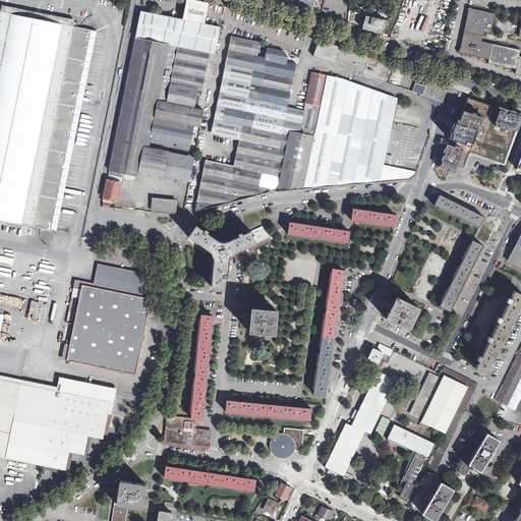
[(209,4),(191,0),(187,0),(183,19),(140,11),(135,38),(170,45),(210,53),(216,54),(221,27),(205,23),(209,4)]
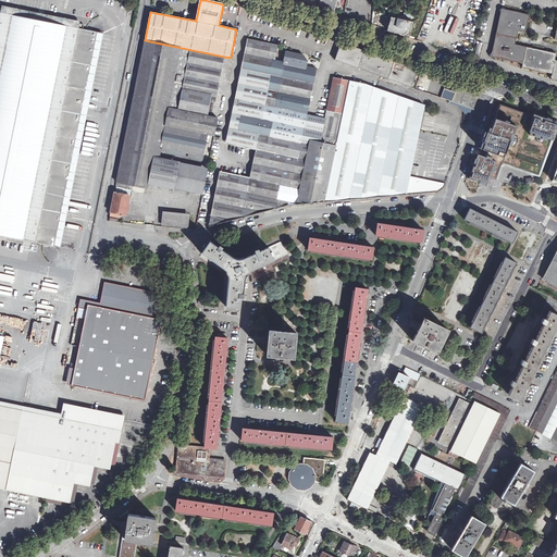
[(336,0),(320,0),(318,8),(334,12),(336,0)]
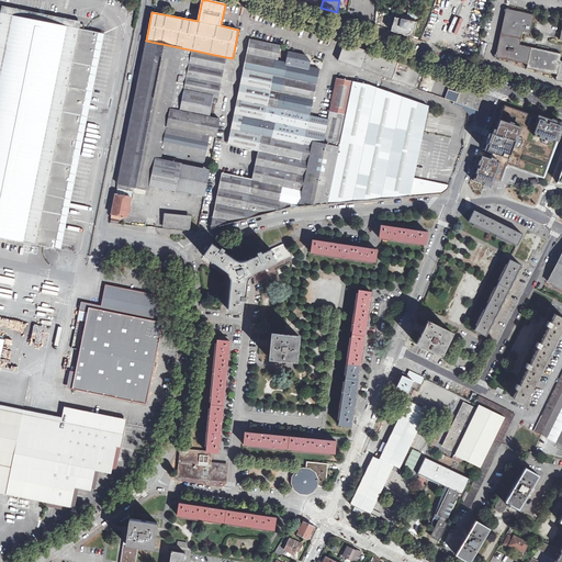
[(1,12),(0,12),(0,236),(62,249),(104,33),(79,29),(81,21),(41,13),(2,6),(1,12)]
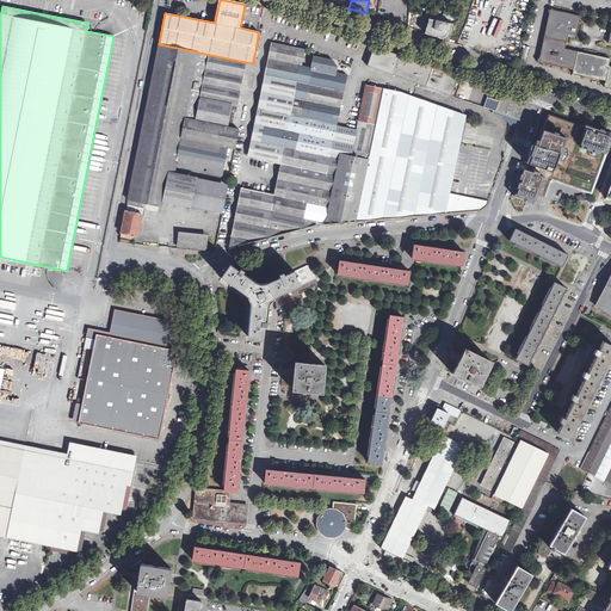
[(544,37),(567,42),(569,35),(578,36),(581,17),(572,14),(572,16),(571,16),(571,18),(565,17),(566,16),(565,14),(565,13),(554,11),(549,13),(544,37)]
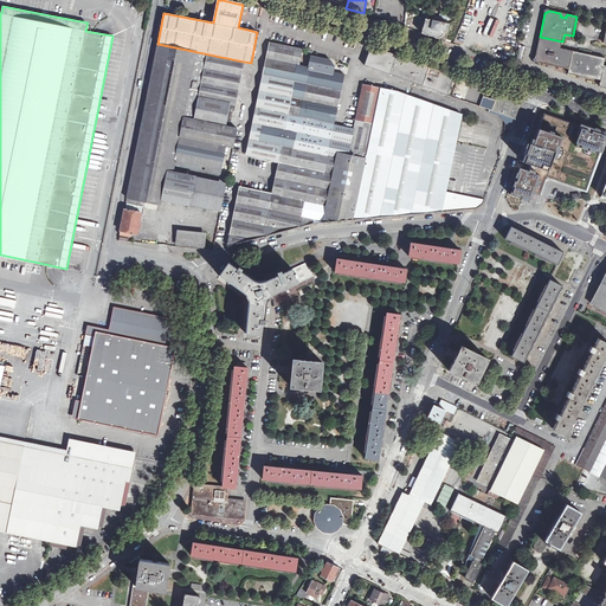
[(445,42),(449,24),(425,19),(423,33),(445,42)]
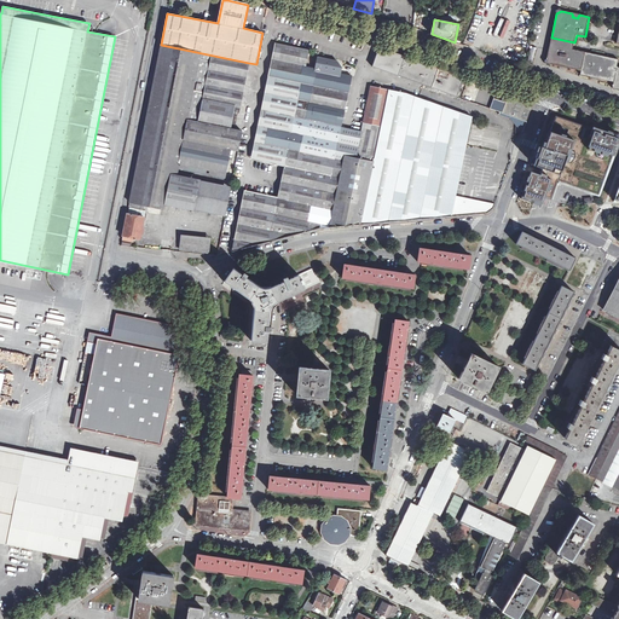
[(551,38),(547,61),(548,61),(549,63),(549,64),(560,67),(561,65),(561,64),(562,63),(567,64),(567,65),(567,67),(567,68),(580,71),(585,52),(573,50),(574,42),(551,38)]
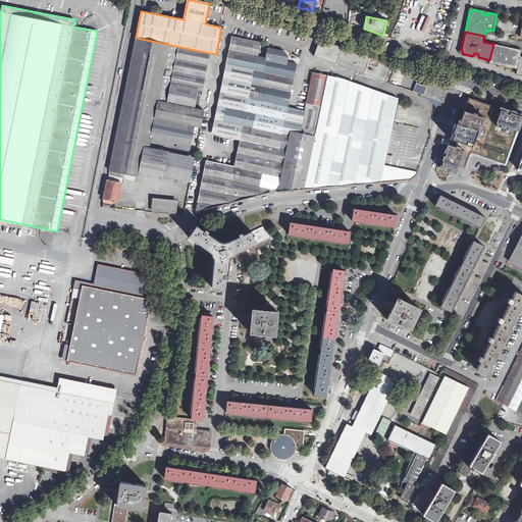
[(232,37),(212,135),(221,137),(242,39),(232,37)]
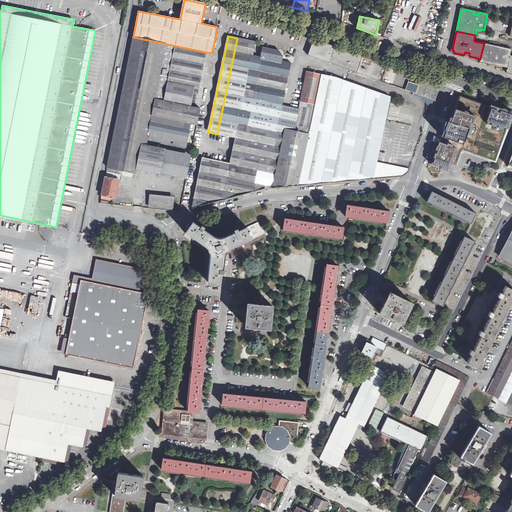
[(145,144),(167,44),(133,37),(106,171),(119,173),(119,170),(134,173),(135,169),(139,145),(140,142),(145,144)]
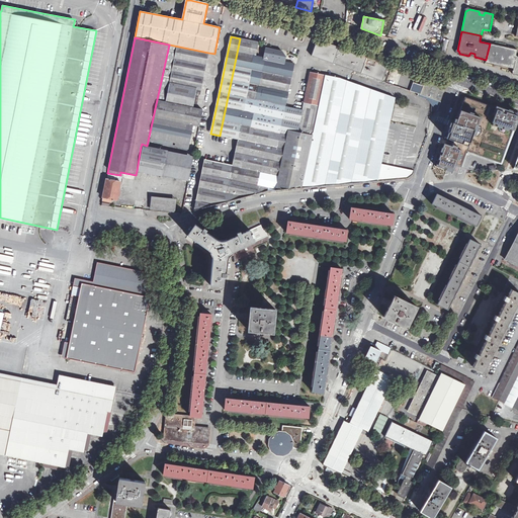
[(287,131),(280,131),(285,107),(293,64),(264,58),(255,56),(258,41),(240,38),(220,136),(247,141),(242,167),(214,162),(206,202),(196,200),(194,210),(274,189),(287,131)]
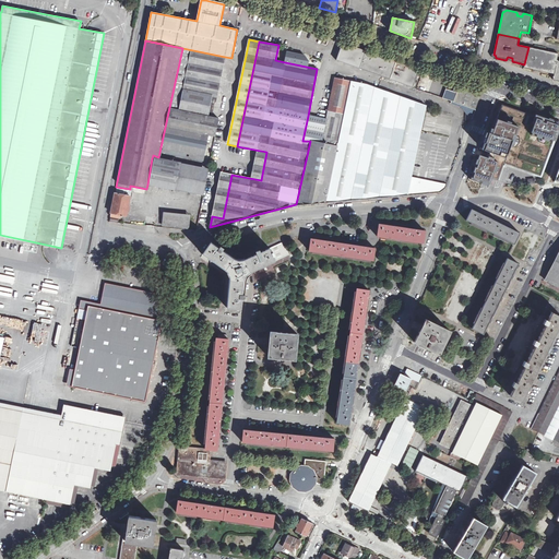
[(343,43),(336,60),(382,76),(413,87),(419,70),(343,43)]
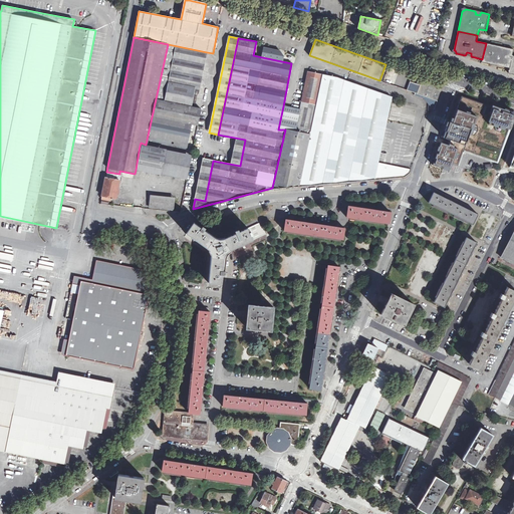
[(482,59),(482,62),(491,64),(492,63),(493,63),(493,61),(497,62),(497,63),(497,64),(497,65),(509,68),(513,55),(513,54),(513,49),(486,43),(482,59)]
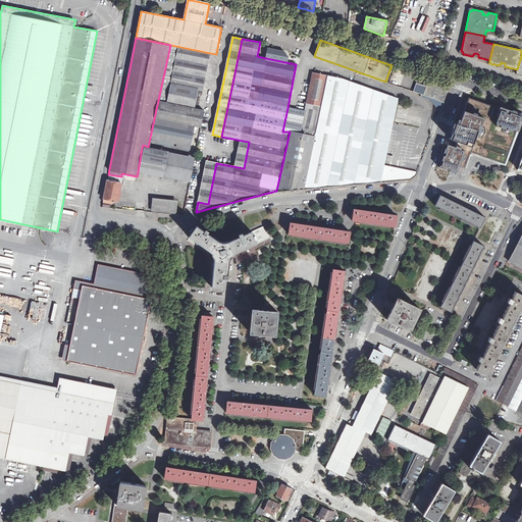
[(202,95),(210,53),(170,45),(148,147),(149,147),(150,142),(190,150),(195,126),(201,127),(204,110),(198,109),(200,95),(202,95)]
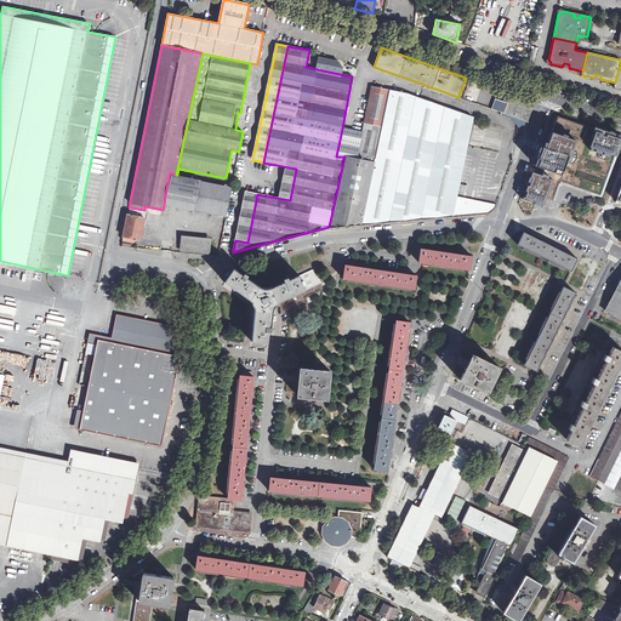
[(317,69),(341,74),(342,68),(339,62),(319,57),(317,69)]
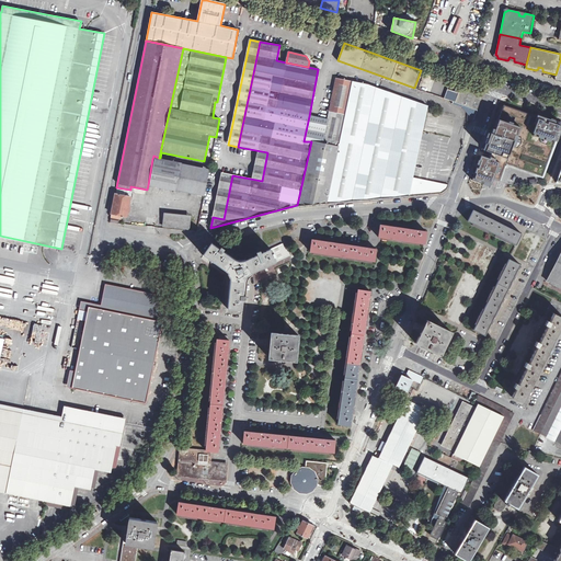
[(323,145),(339,147),(350,91),(348,91),(351,81),(336,79),(328,121),(323,145)]
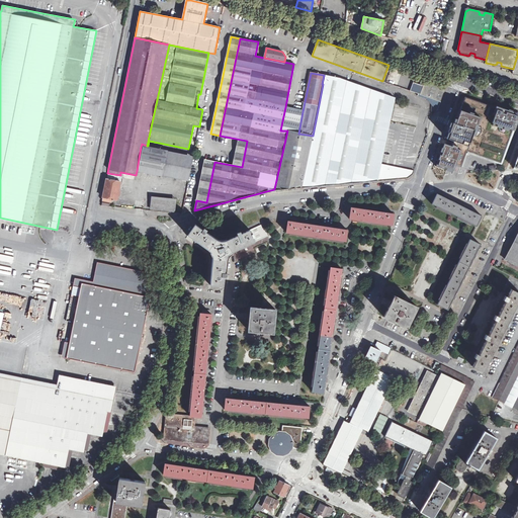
[(324,75),(322,84),(323,84),(313,136),(301,188),(377,181),(378,181),(408,178),(413,174),(414,171),(394,167),(381,164),(390,121),(395,97),(350,82),(341,79),(324,75)]
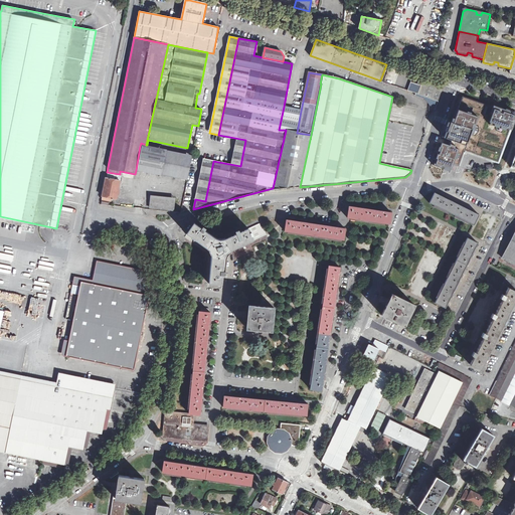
[(417,94),(421,80),(412,77),(407,91),(417,94)]
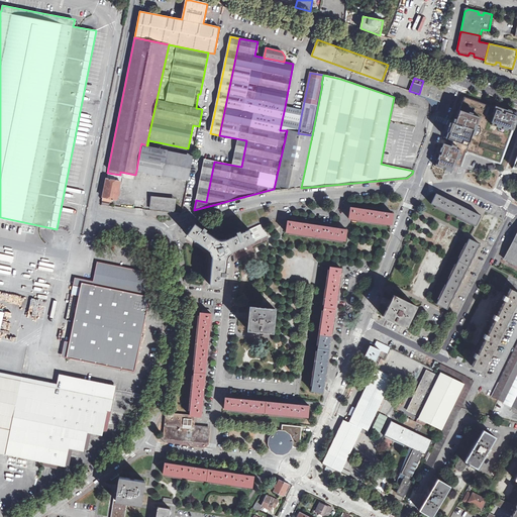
[(425,78),(422,86),(428,88),(430,80),(425,78)]
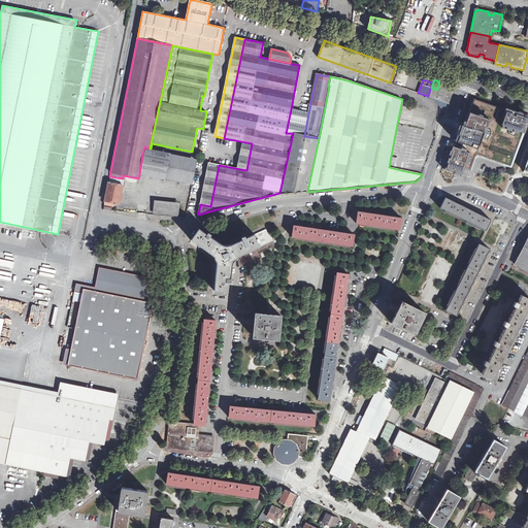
[(428,97),(449,104),(454,93),(450,85),(439,81),(437,90),(431,88),(428,97)]
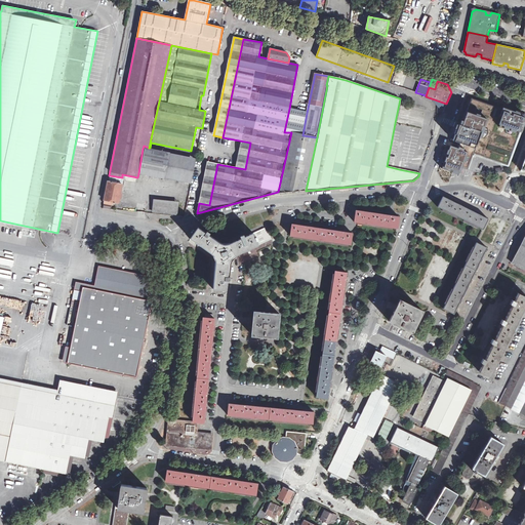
[(469,98),(458,127),(457,127),(441,169),(459,175),(461,167),(467,169),(472,153),(506,165),(508,166),(520,132),(521,132),(524,121),(524,117),(521,116),(469,98)]
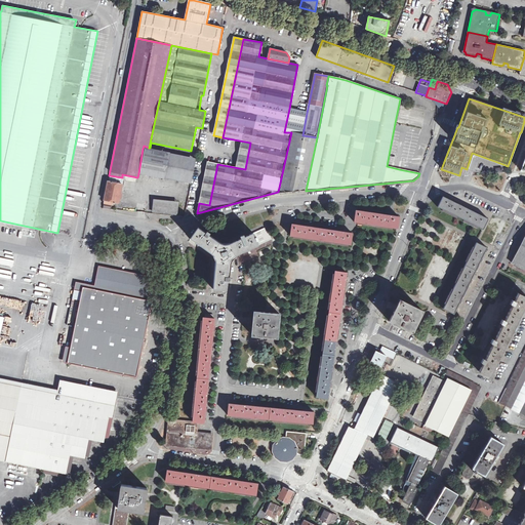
[(289,109),(284,132),(291,132),(303,135),(307,113),(289,109)]
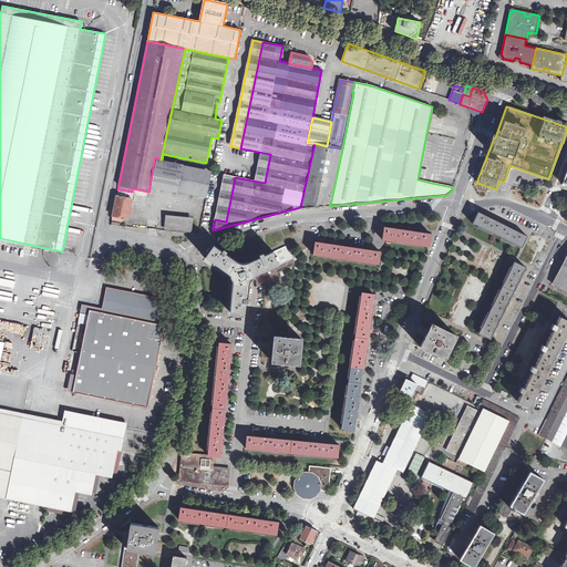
[(88,132),(95,134),(98,127),(89,125),(88,132)]
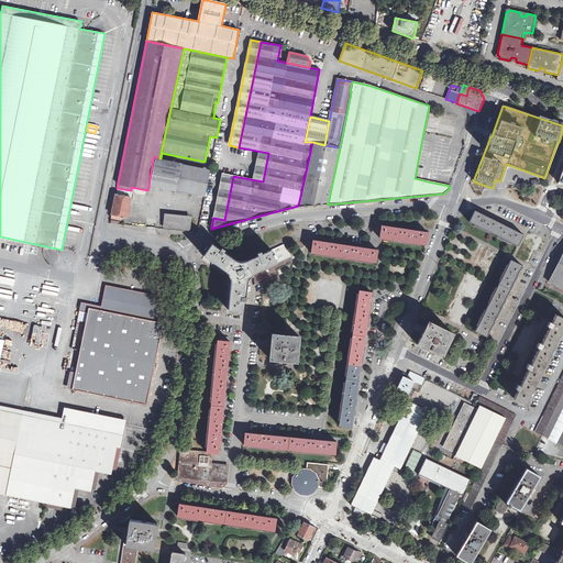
[(312,142),(298,206),(313,205),(328,205),(340,147),(324,145),(312,142)]
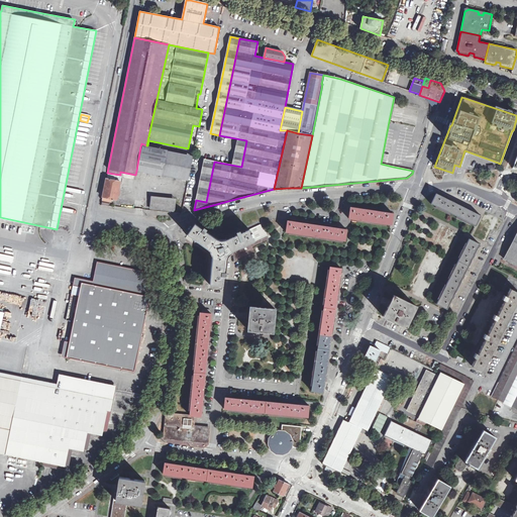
[(136,171),(188,180),(193,157),(140,146),(136,171)]
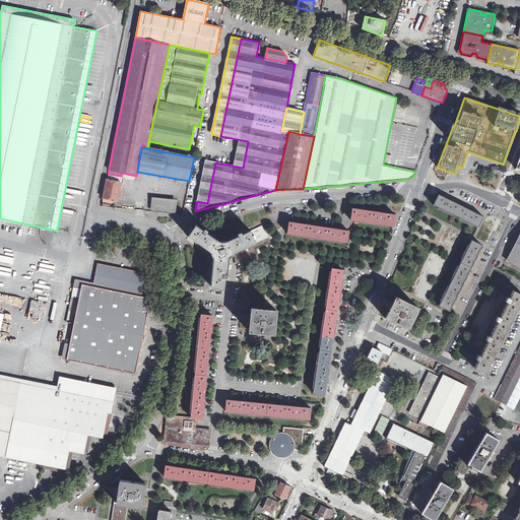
[(206,160),(197,201),(207,203),(215,163),(206,160)]
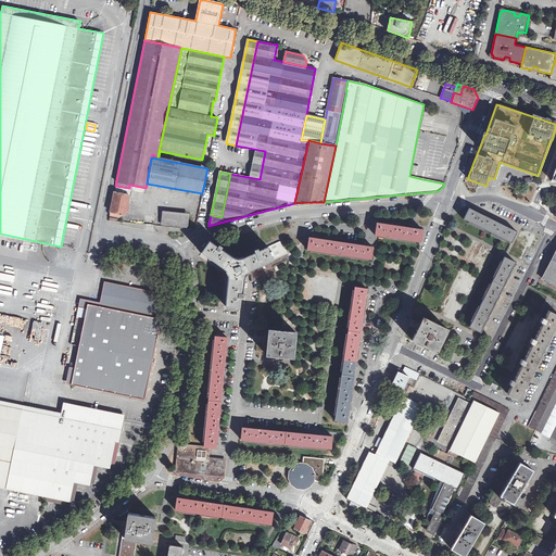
[(110,215),(111,215),(117,217),(117,216),(117,213),(121,214),(126,215),(129,194),(114,192),(110,215)]
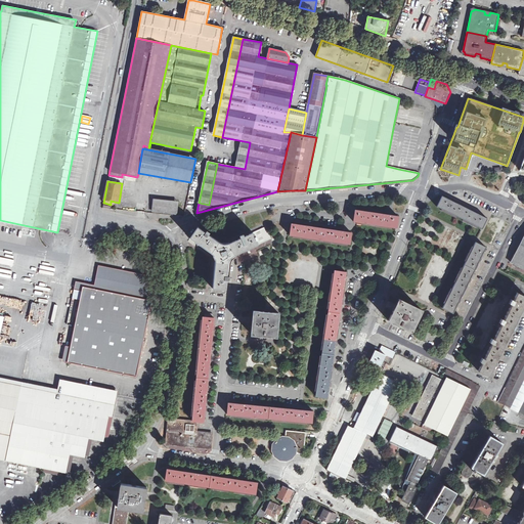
[(442,195),(437,207),(482,229),(487,218),(477,213),(477,212),(474,211),(474,212),(455,203),(456,202),(453,200),(452,202),(442,195)]
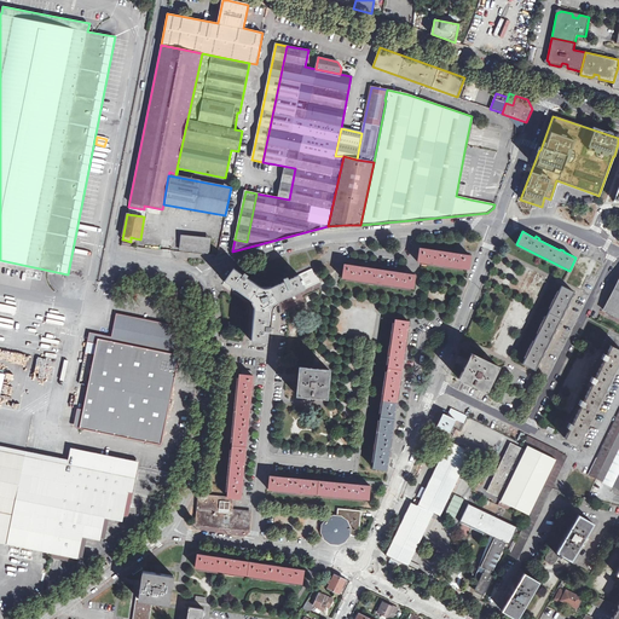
[(183,235),(181,250),(208,253),(210,238),(183,235)]
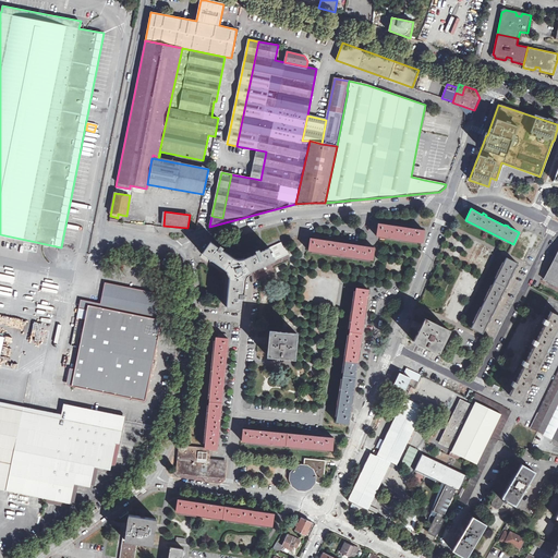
[(425,230),(378,223),(376,235),(423,243),(425,230)]
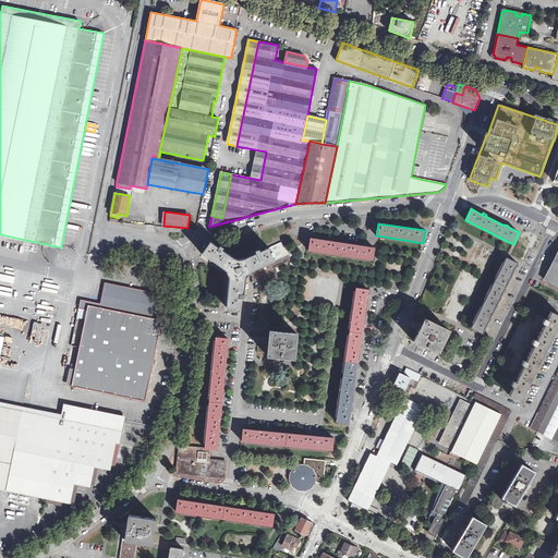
[(308,251),(373,259),(375,247),(311,238),(308,251)]
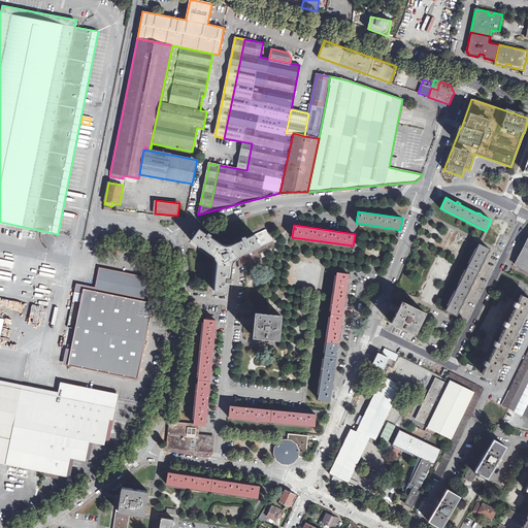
[(199,229),(192,240),(212,256),(213,257),(215,258),(216,259),(216,260),(216,261),(217,262),(217,264),(217,265),(215,290),(228,292),(229,283),(231,283),(232,278),(229,278),(230,266),(230,265),(231,264),(231,263),(232,262),(232,261),(233,260),(234,259),(235,258),(236,258),(236,257),(273,240),(269,232),(268,233),(266,229),(246,238),(245,236),(241,237),(242,240),(231,245),(231,244),(230,245),(229,245),(228,245),(227,245),(226,245),(225,245),(224,244),(223,244),(222,244),(221,243),(210,236),(211,234),(208,232),(207,234),(199,229)]
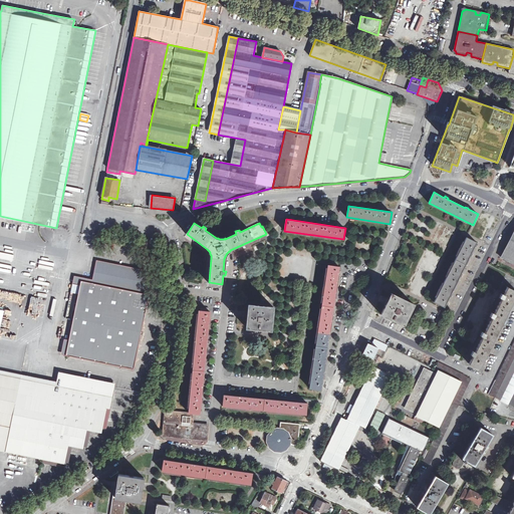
[(510,261),(513,252),(513,230),(501,257),(510,261)]
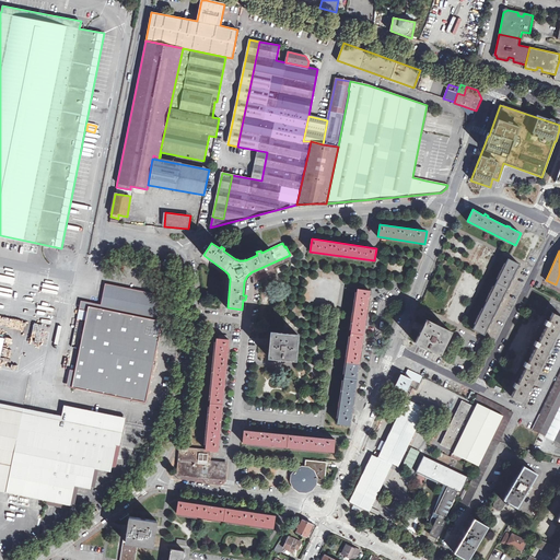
[(483,335),(490,323),(491,324),(492,321),(491,321),(501,301),(502,302),(504,299),(502,298),(512,279),(513,279),(515,277),(513,276),(520,264),(508,258),(474,329),(483,335)]
